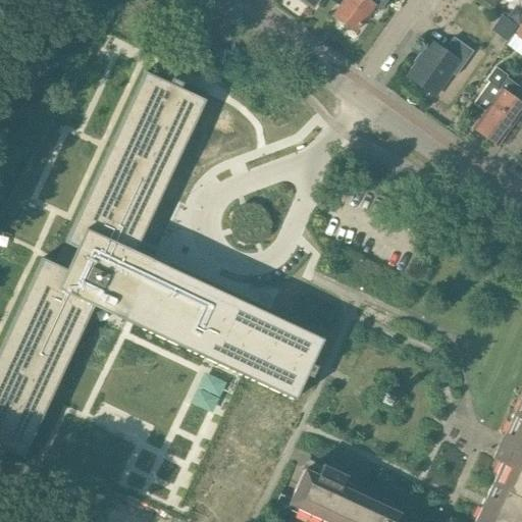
[(343,0),(344,1),(332,16),(344,24),(343,28),(348,32),(351,30),(355,33),(373,6),(380,11),(387,0),(343,0)]
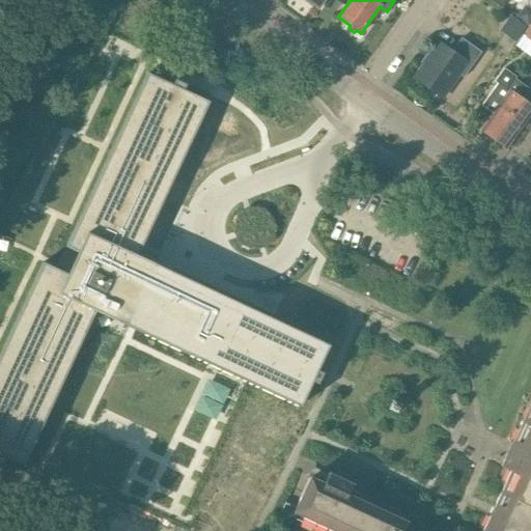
[(527,27),(510,16),(499,31),(515,43),(527,27)]
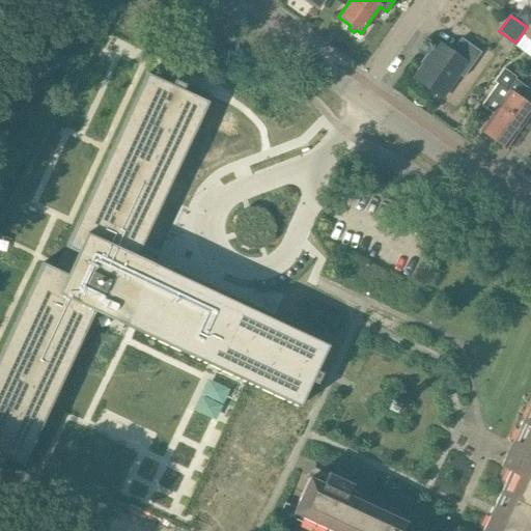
[(530,21),(522,35),(530,42),(530,21)]
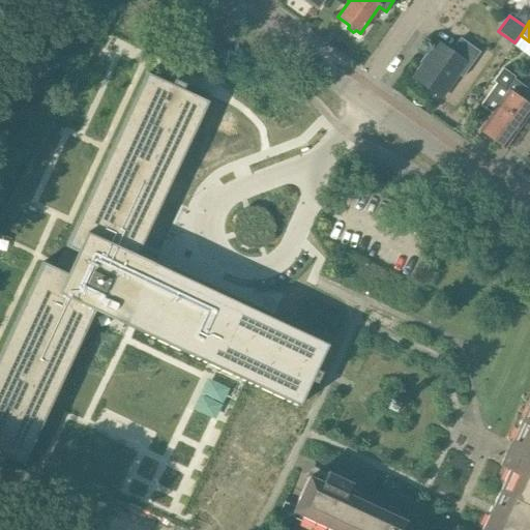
[(479,51),(460,36),(450,50),(438,41),(413,77),(440,96),(458,72),(462,76),(479,51)]
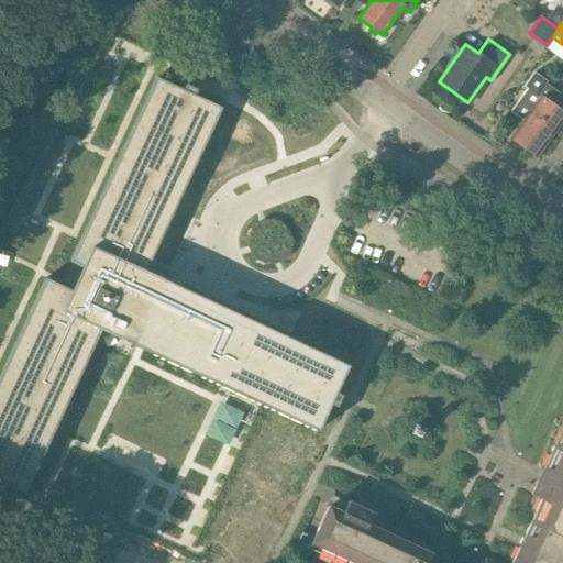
[(45,279),(0,375),(0,482),(24,494),(109,312),(142,327),(133,345),(318,431),(330,405),(335,408),(341,396),(335,393),(348,366),(184,289),(164,280),(155,299),(153,298),(136,290),(145,272),(221,108),(195,96),(197,90),(185,85),(183,90),(156,78),(70,262),(83,268),(73,291),(45,279)]
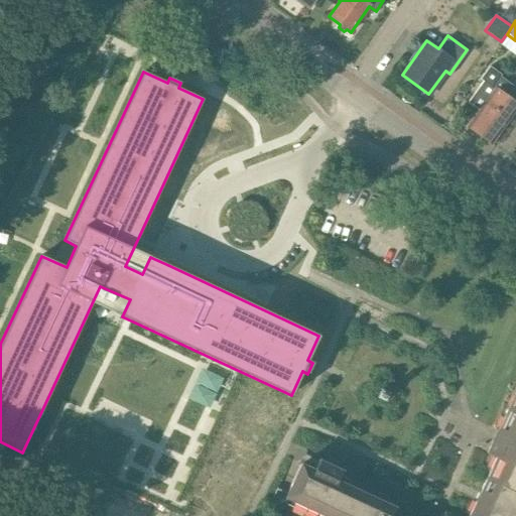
[(513,87),(497,76),(490,86),(484,81),(469,103),(478,110),(467,126),(493,143),(515,110),(515,104),(506,97),(513,87)]
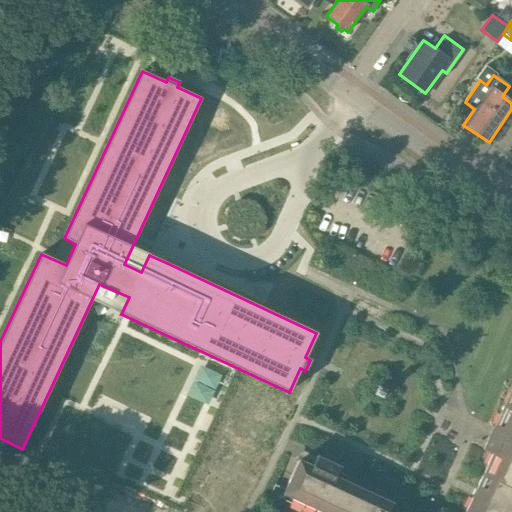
[(238,202),(236,203),(232,205),(228,209),(226,214),(225,219),(226,226),(227,228),(227,230),(230,234),(234,238),(239,240),(245,241),(250,240),(252,240),(254,239),(256,238),(259,236),(262,231),(265,227),(266,222),(265,216),(263,211),(261,208),(257,204),(251,201),(246,200),(241,201),(238,202)]
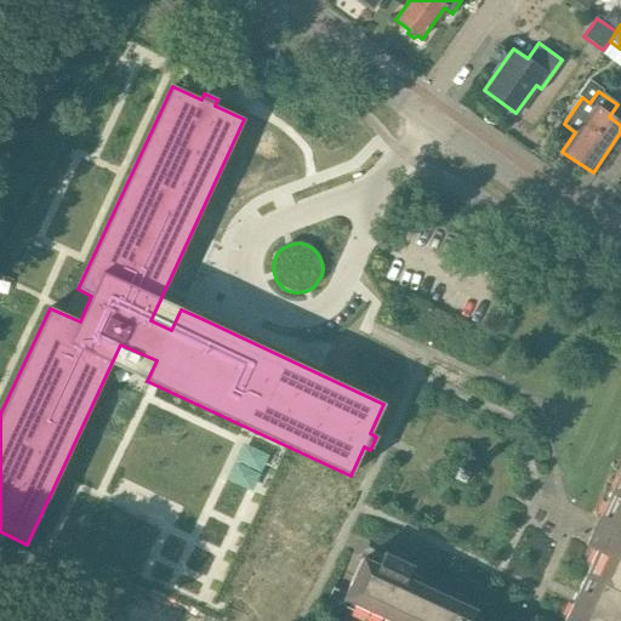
[(620,620),(620,469),(586,545),(597,550),(563,620),(469,620),(474,610),(406,577),(411,567),(385,554),(379,568),(359,562),(340,604),(376,620),(620,620)]
